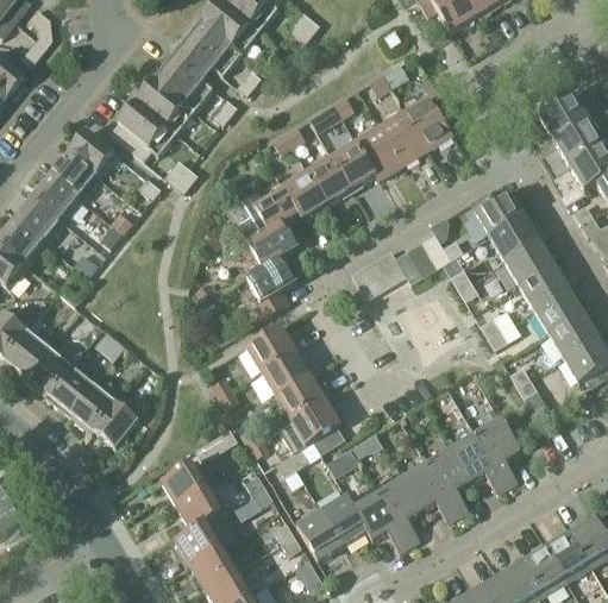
[(29,6),(20,0),(0,0),(0,37),(1,39),(29,6)]
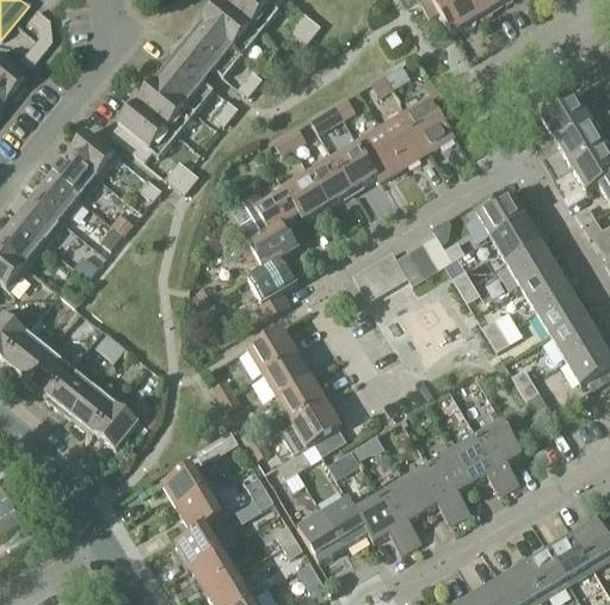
[(219,0),(183,45),(214,72),(223,79),(278,11),(272,6),(277,0),(219,0)]
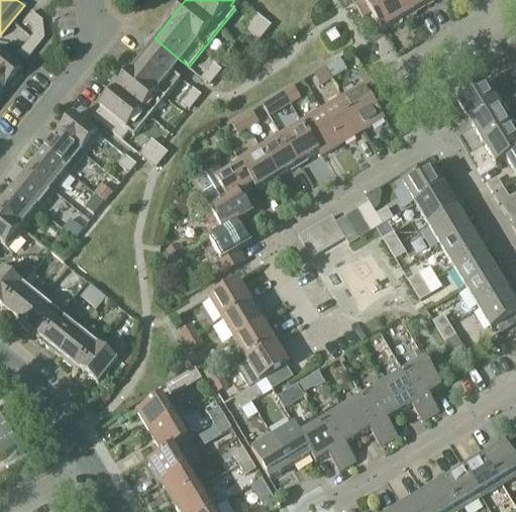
[(360,0),(355,3),(364,15),(372,10),(383,28),(391,24),(396,25),(403,21),(404,16),(393,0),(360,0)]
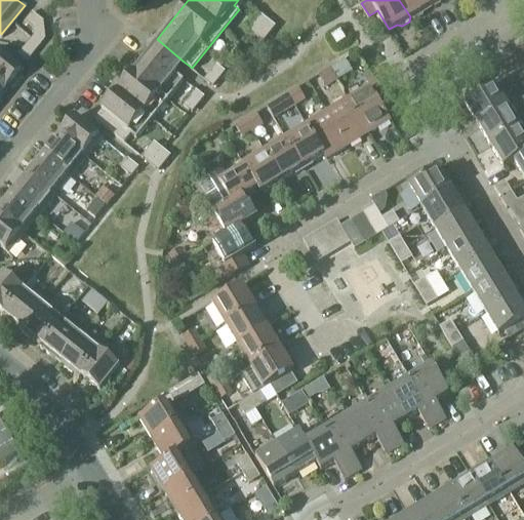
[(399,0),(410,16),(411,16),(416,17),(424,13),(424,8),(431,4),(428,0),(399,0)]
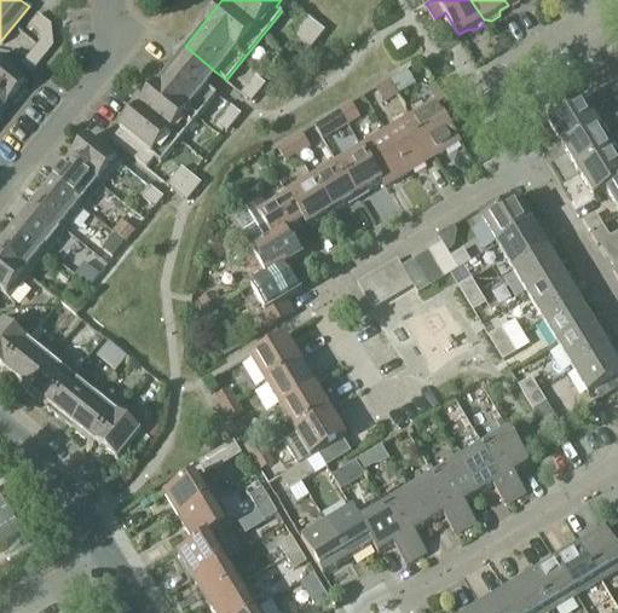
[(32,47),(41,55),(51,41),(50,22),(38,10),(29,21),(39,28),(39,39),(32,47)]
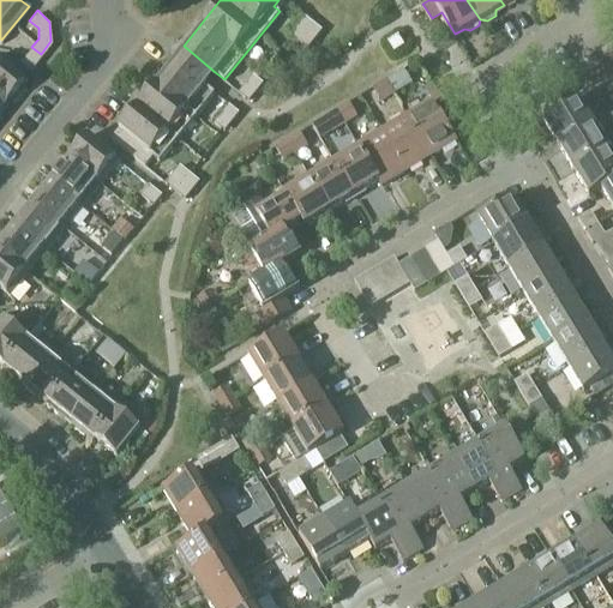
[(302,11),(288,29),(307,44),(322,26),(302,11)]
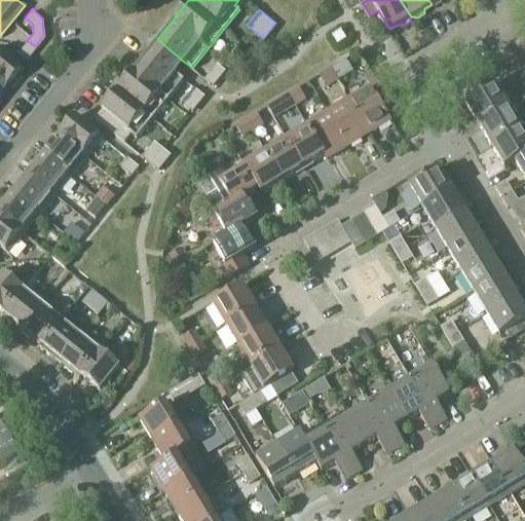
[(338,41),(347,36),(341,27),(333,32),(338,41)]
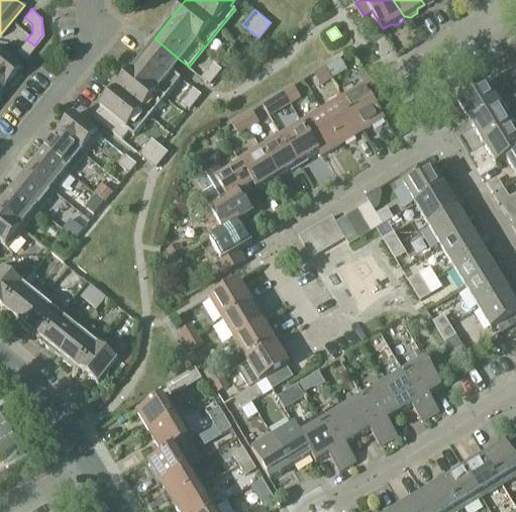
[(515,48),(509,38),(497,45),(511,68),(515,64),(515,48)]
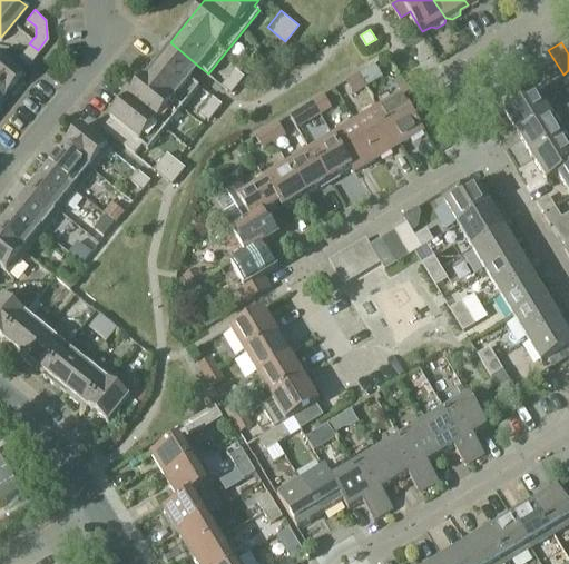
[(38,50),(29,43),(20,55),(28,62),(38,50)]
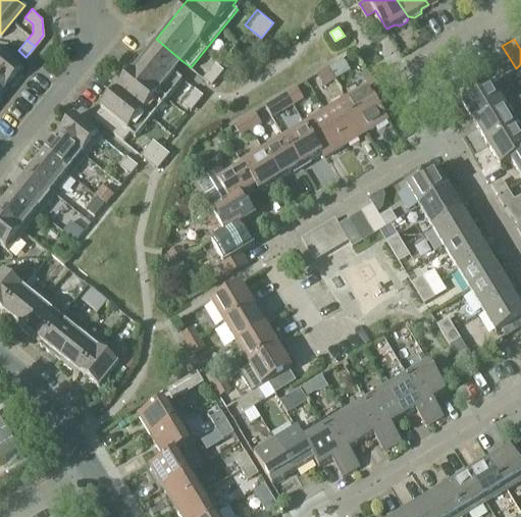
[(516,68),(502,46),(490,53),(504,75),(516,68)]
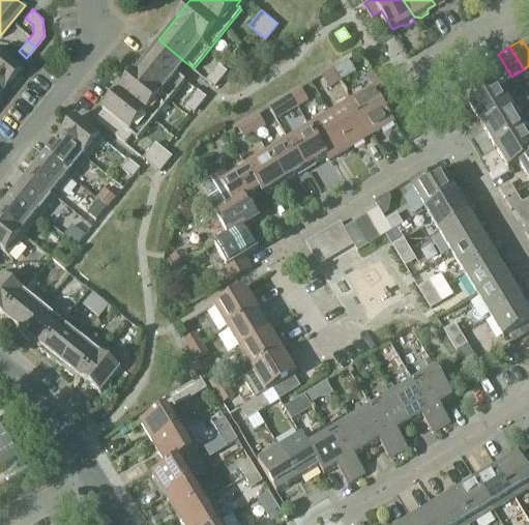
[(149,50),(96,116),(126,141),(133,134),(138,138),(185,79),(177,73),(149,50)]
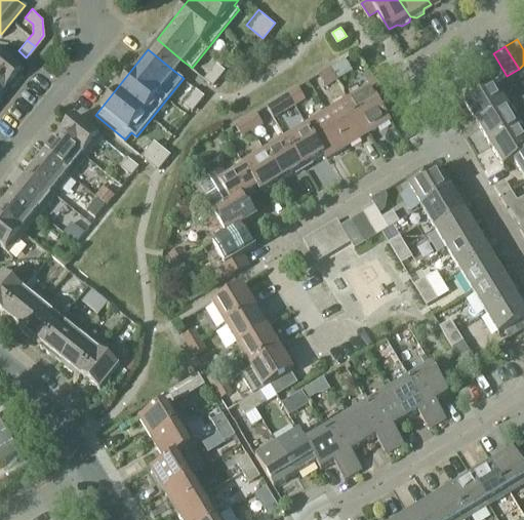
[(0,50),(0,83),(3,86),(18,66),(0,50)]
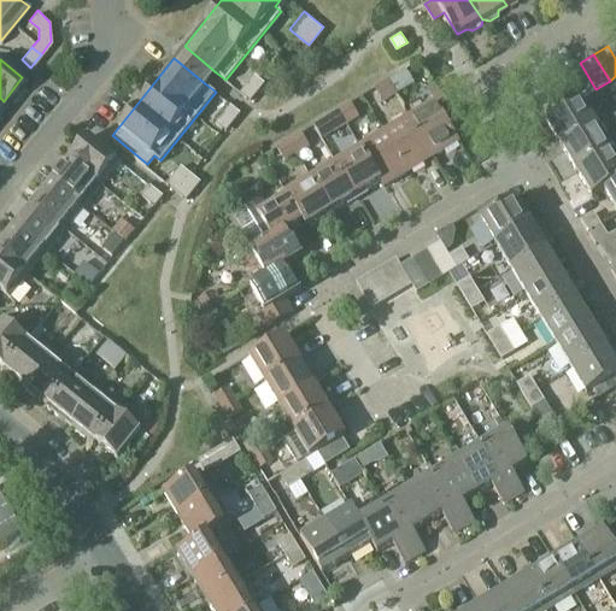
[(596,89),(580,63),(567,71),(582,97),(596,89)]
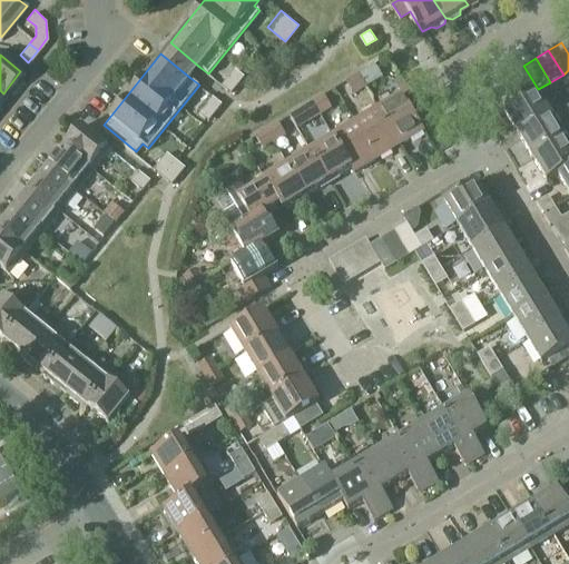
[(235,67),(222,83),(231,91),(244,75),(235,67)]
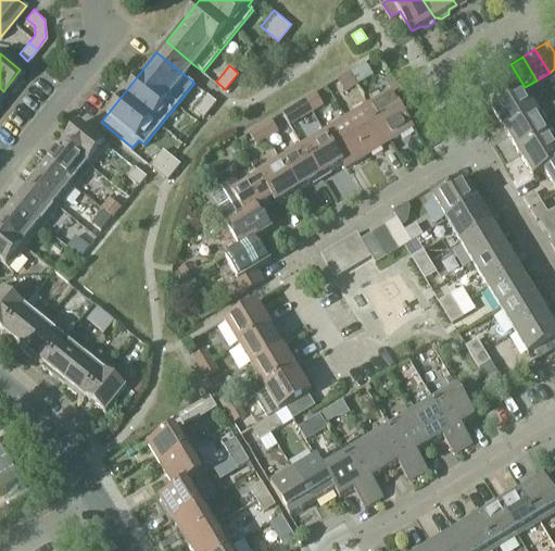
[(339,76),(347,88),(358,82),(351,69),(339,76)]
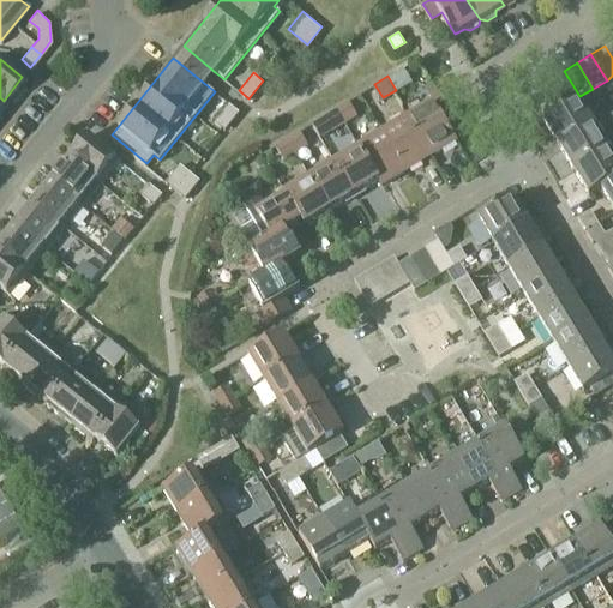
[(407,112),(432,154),(458,138),(443,113),(450,108),(437,86),(428,91),(432,97),(407,112)]
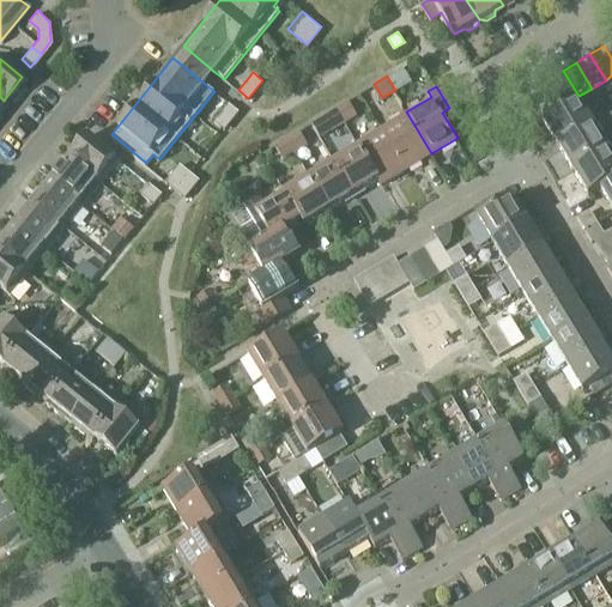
[(594,121),(579,96),(544,117),(559,143),(594,121)]
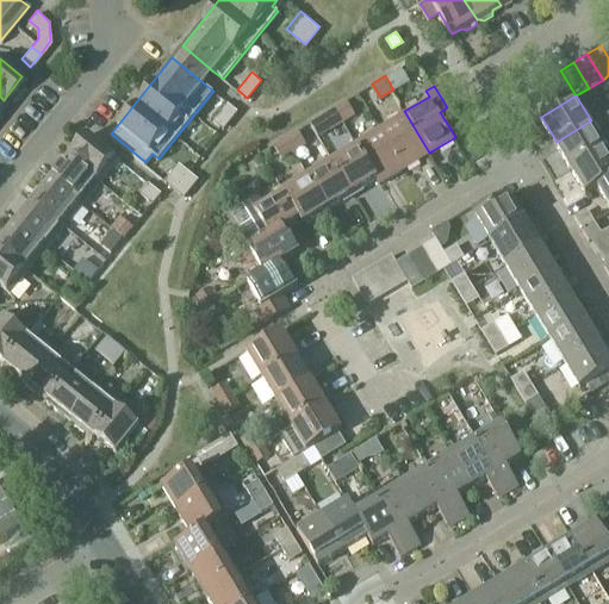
[(346,98),(333,105),(342,120),(355,112),(346,98)]
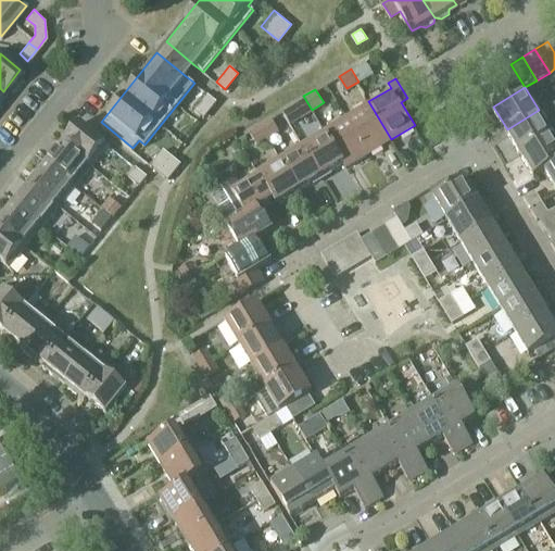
[(194,110),(203,117),(216,101),(206,94),(194,110)]
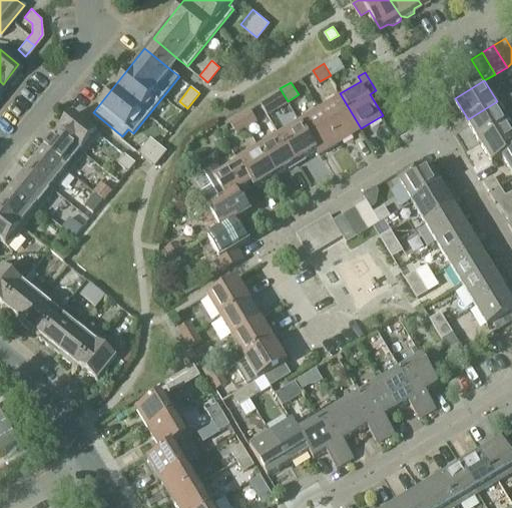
[(288,101),(280,88),(270,95),(278,107),(288,101)]
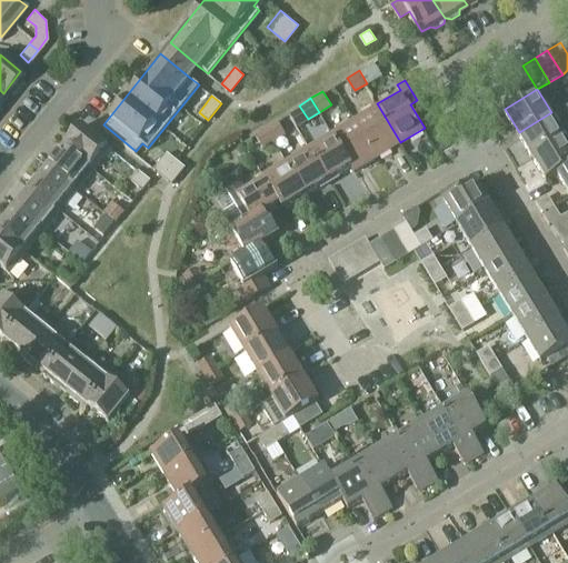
[(377,103),(355,118),(377,156),(400,142),(377,103)]
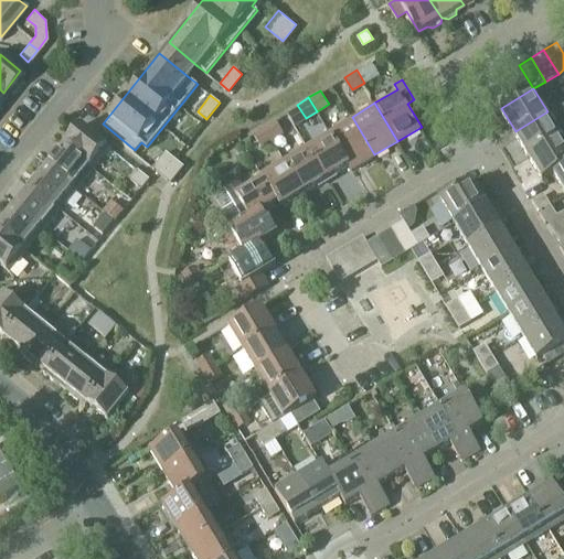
[(547,111),(515,131),(529,154),(562,135),(547,111)]
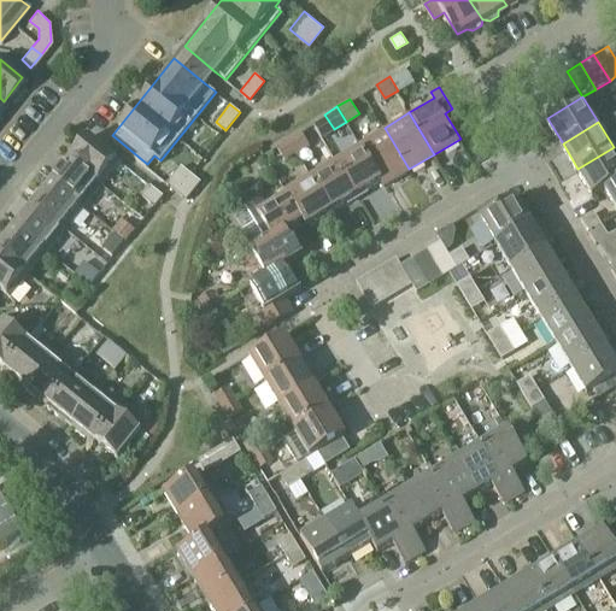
[(385,128),(359,142),(381,177),(381,178),(385,184),(409,169),(385,128)]
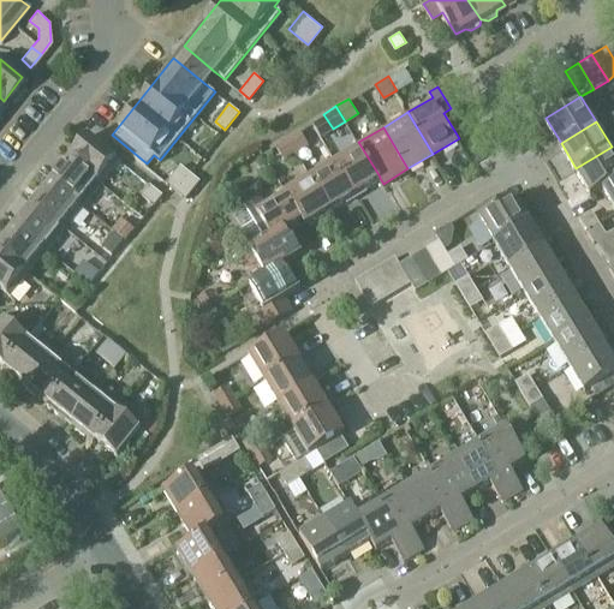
[(287,136),(297,151),(309,144),(299,129),(287,136)]
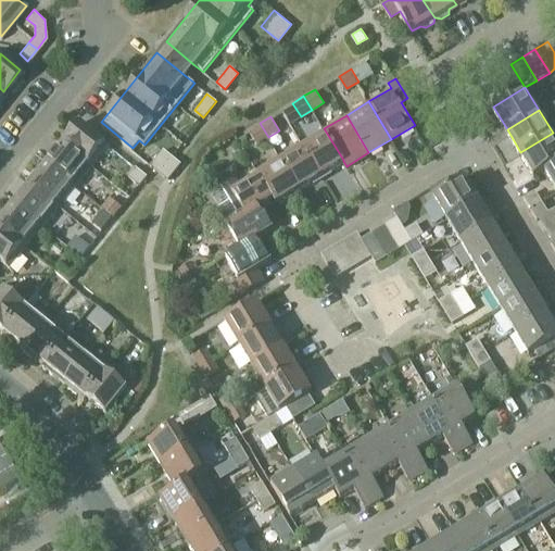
[(61,138),(92,163),(109,143),(80,121),(64,140),(62,138),(61,138)]
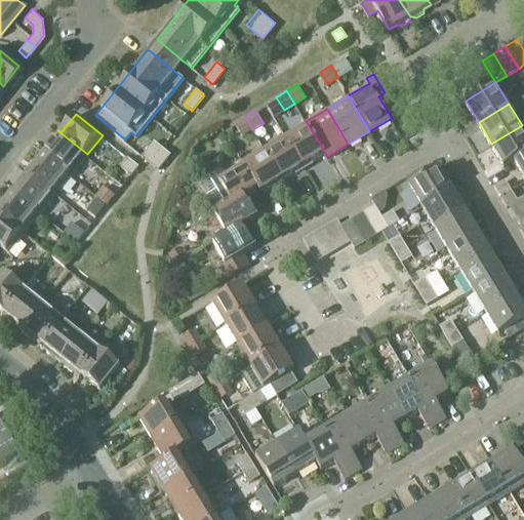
[(253,129),(245,116),(235,122),(242,135),(253,129)]
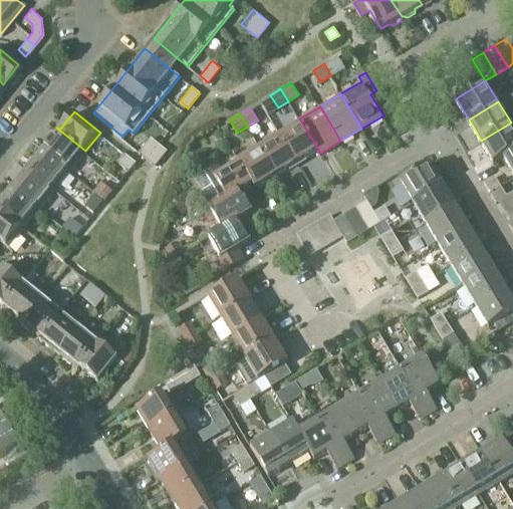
[(317,148),(299,118),(278,131),(296,162),(317,149),(317,148)]
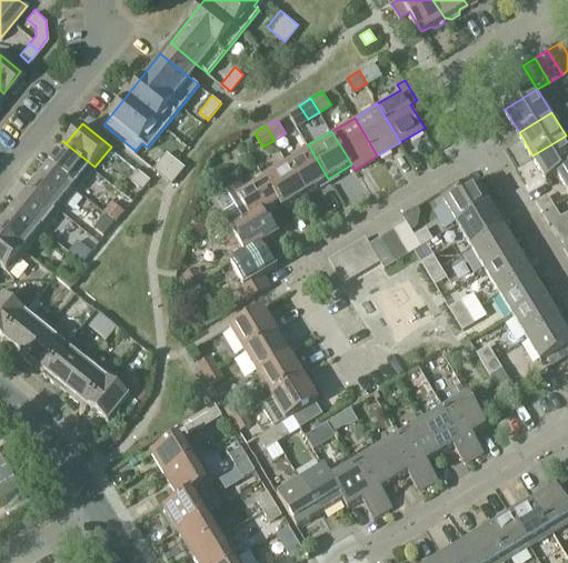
[(567,133),(566,136),(532,156),(547,179),(557,172),(567,164),(567,133)]
